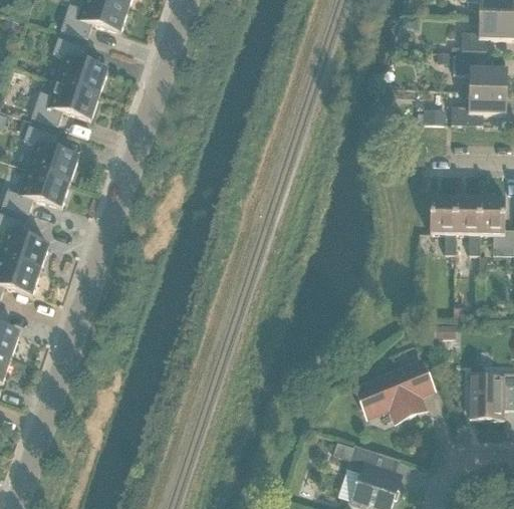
[(119,33),(129,7),(106,0),(82,0),(80,7),(69,3),(60,29),(87,38),(91,23),(119,33)]
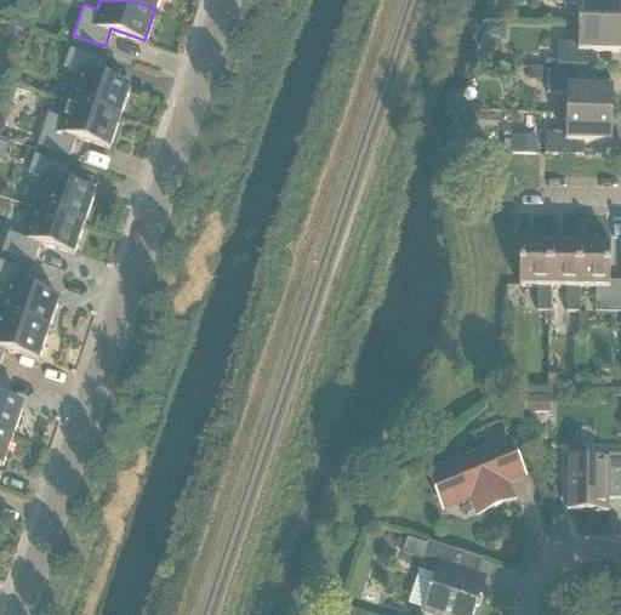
[(579,20),(620,21),(620,0),(579,0),(579,20)]
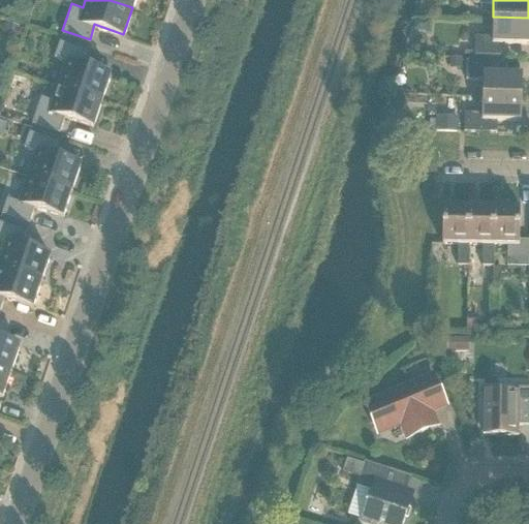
[(429,17),(413,16),(413,27),(429,28),(429,17)]
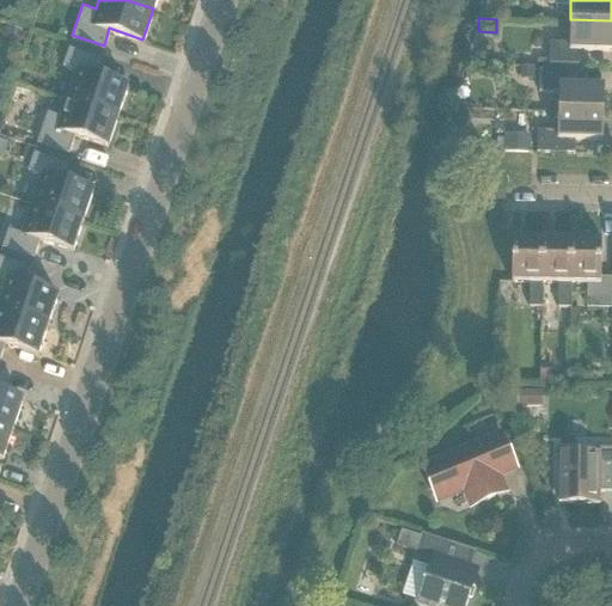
[(611,47),(611,20),(570,19),(569,38),(549,38),(549,60),(579,60),(579,46),(611,47)]
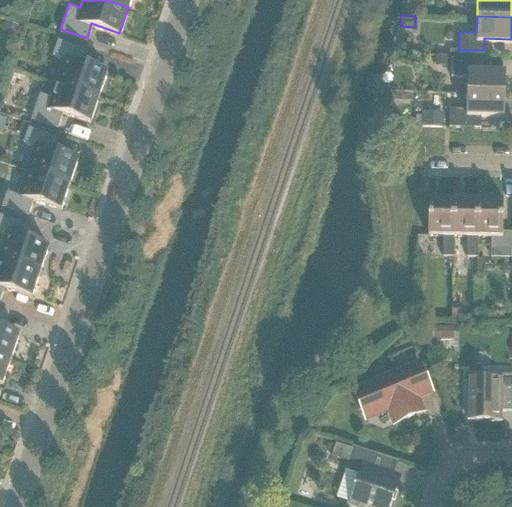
[(14,20),(10,18),(8,18),(4,17),(1,26),(15,31),(18,21),(14,20)]
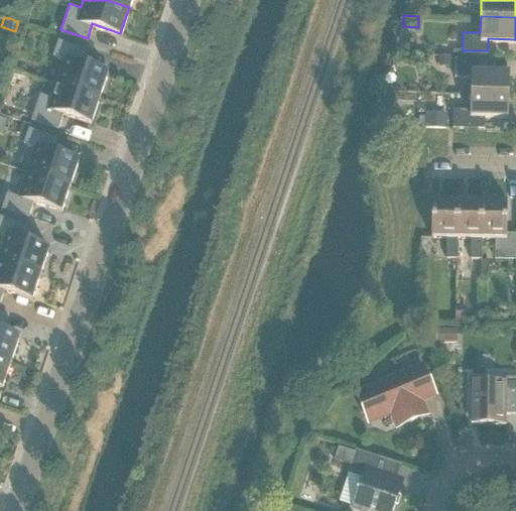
[(55,81),(99,96),(108,70),(80,60),(85,46),(57,37),(52,52),(65,55),(55,81)]
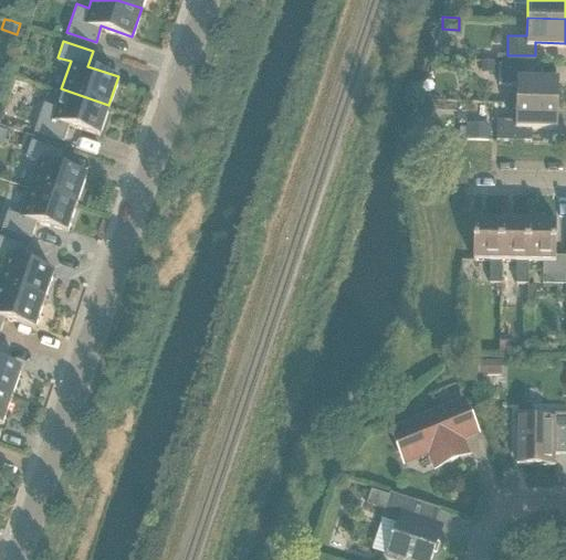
[(494,56),(480,56),(480,69),(494,69),(494,56)]
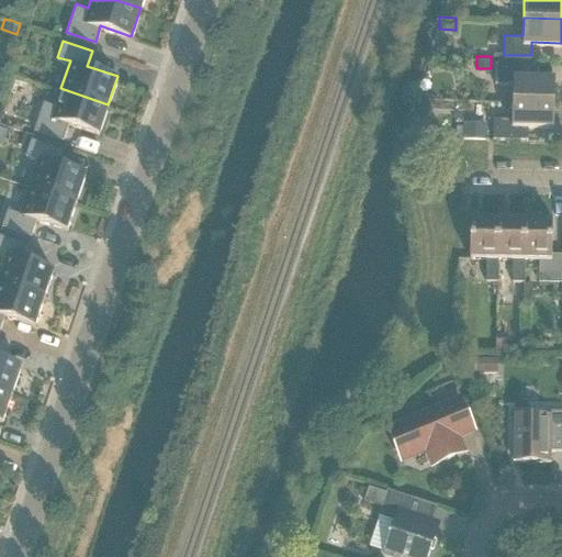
[(513,99),(553,100),(554,76),(521,75),(523,62),(495,60),(494,80),(513,81),(513,99)]
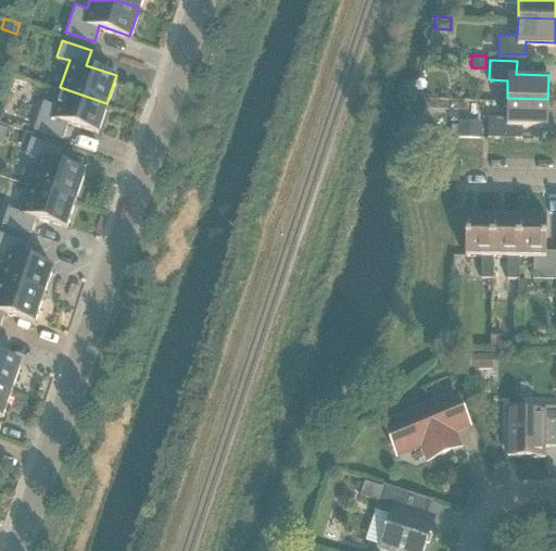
[(98,130),(106,103),(60,87),(55,102),(42,98),(34,126),(62,136),(67,120),(98,130)]
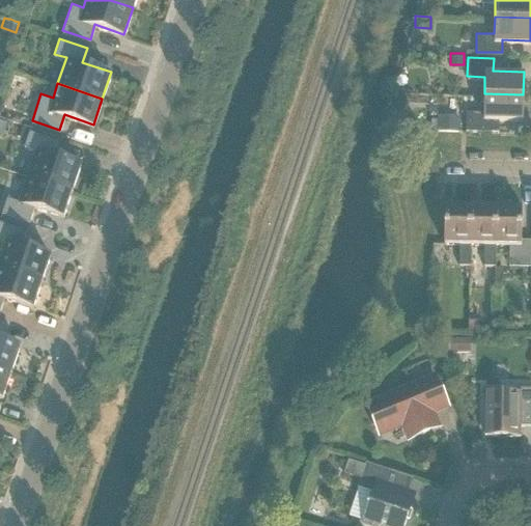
[(406,93),(391,92),(390,106),(404,107),(406,93)]
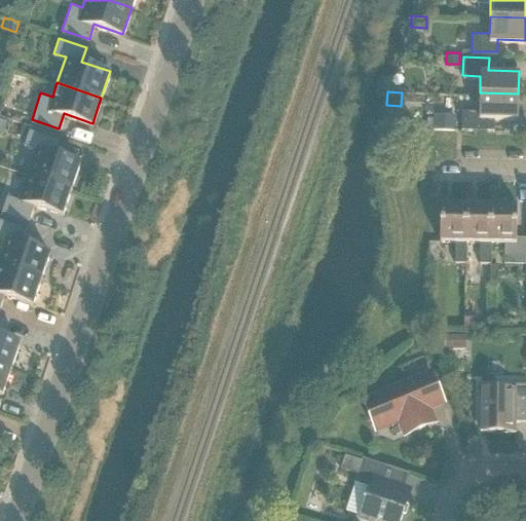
[(518,116),(518,94),(480,92),(479,109),(461,109),(461,127),(486,127),(487,116),(518,116)]
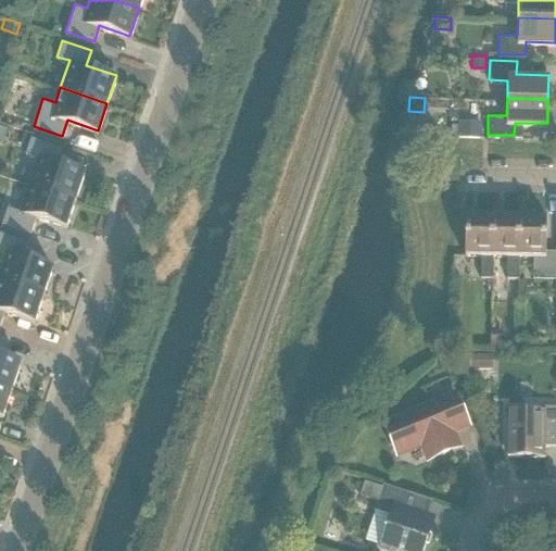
[(481,135),(482,117),(458,116),(457,135),(481,135)]
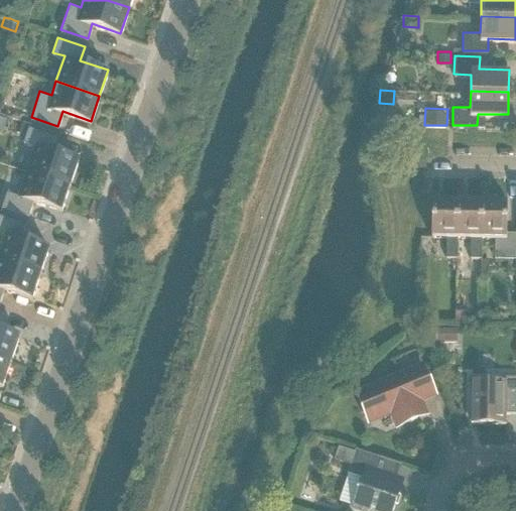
[(26,168),(70,183),(79,158),(50,148),(55,134),(28,125),(23,140),(34,144),(26,168)]
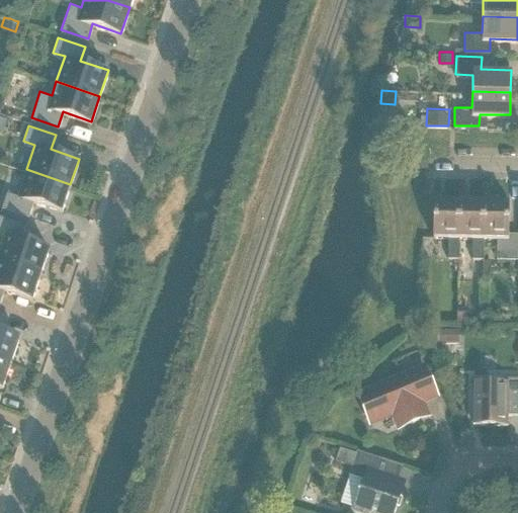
[(62,209),(70,184),(26,169),(18,194),(6,190),(1,205),(28,215),(33,200),(62,209)]
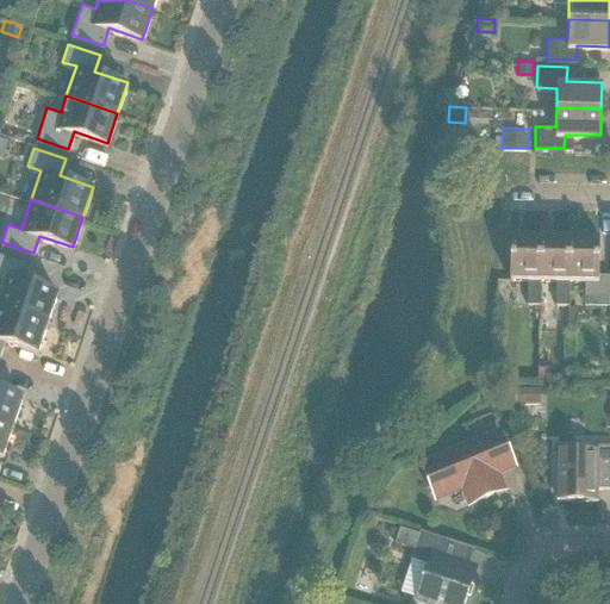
[(541,235),(540,235),(524,234),(524,228),(517,228),(517,225),(511,225),(511,234),(510,234),(510,276),(528,278),(527,302),(540,302),(540,278),(541,235)]
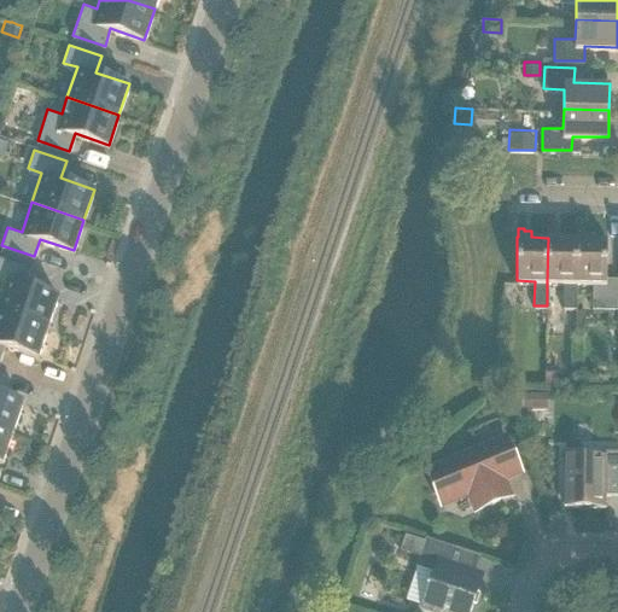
[(576,238),(560,238),(560,231),(553,231),(553,228),(547,228),(547,238),(548,238),(547,281),(564,281),(563,306),(576,306),(576,281),(576,238)]
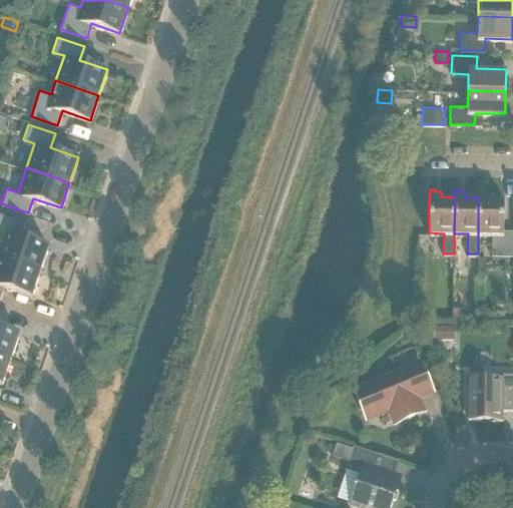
[(512,228),(503,229),(503,197),(488,197),(489,192),(483,192),(484,190),(478,189),(478,197),(478,233),(492,233),(491,255),(512,254),(512,228)]
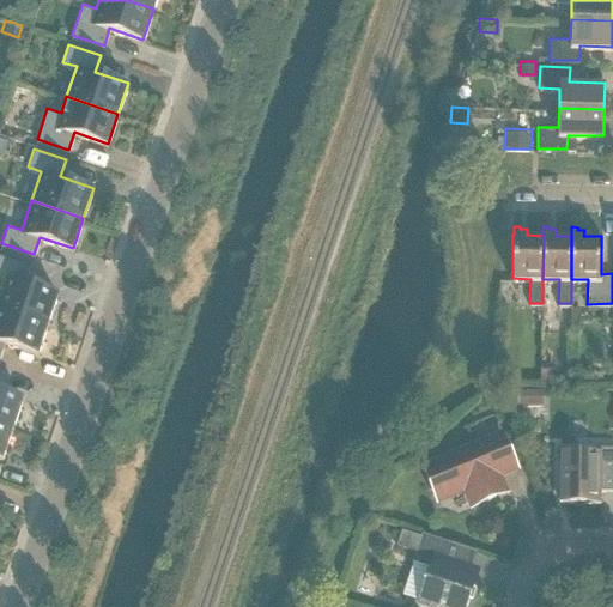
[(0,292),(0,305),(48,322),(58,292),(24,280),(30,263),(0,253),(0,286),(1,287),(0,292)]
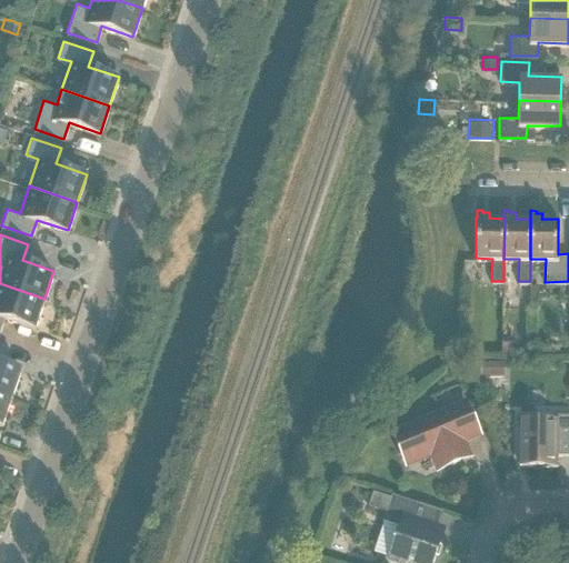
[(35,327),(45,299),(0,283),(0,328),(3,317),(35,327)]
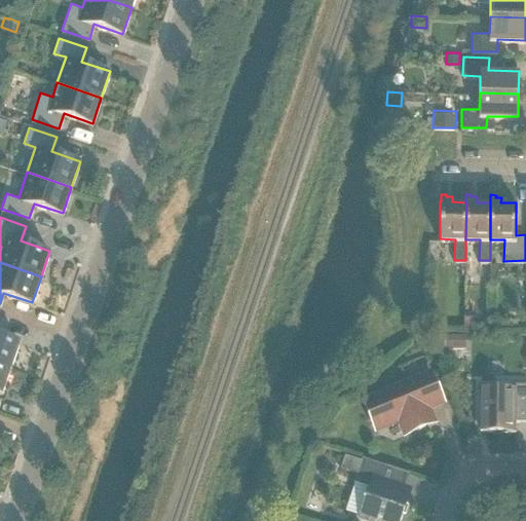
[(463,313),(463,324),(476,324),(476,313),(463,313)]
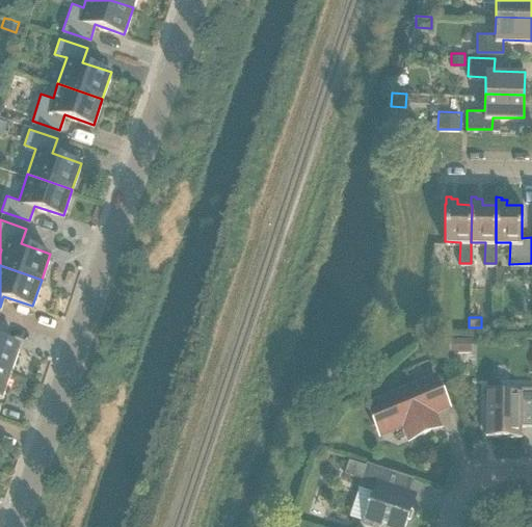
[(472,335),(449,335),(449,349),(472,349),(472,335)]
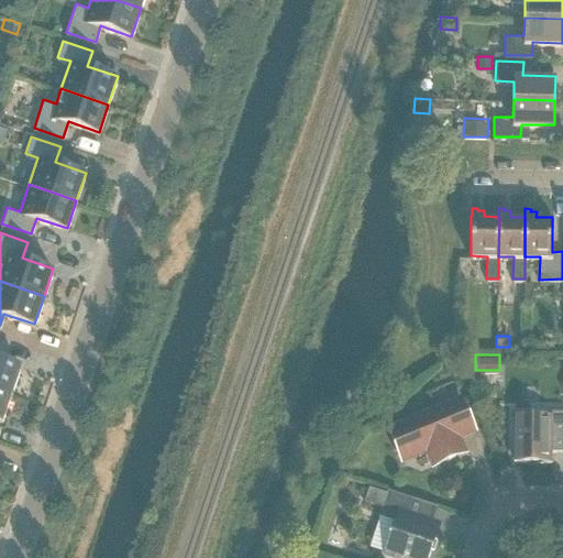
[(0,387),(11,392),(21,364),(0,357),(0,387)]
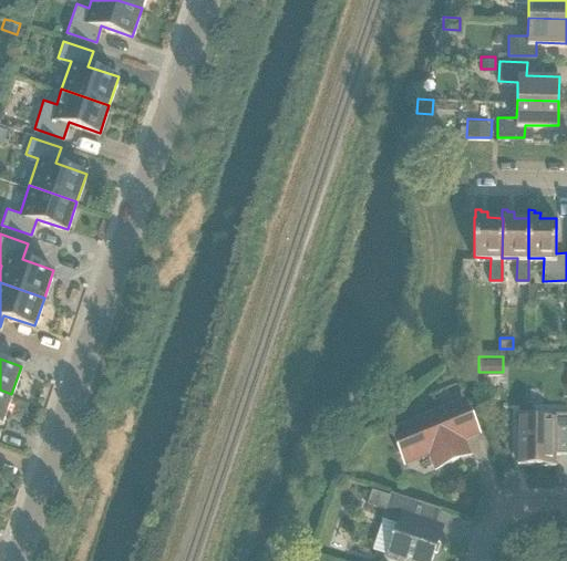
[(0,421),(2,422),(11,394),(0,390),(0,421)]
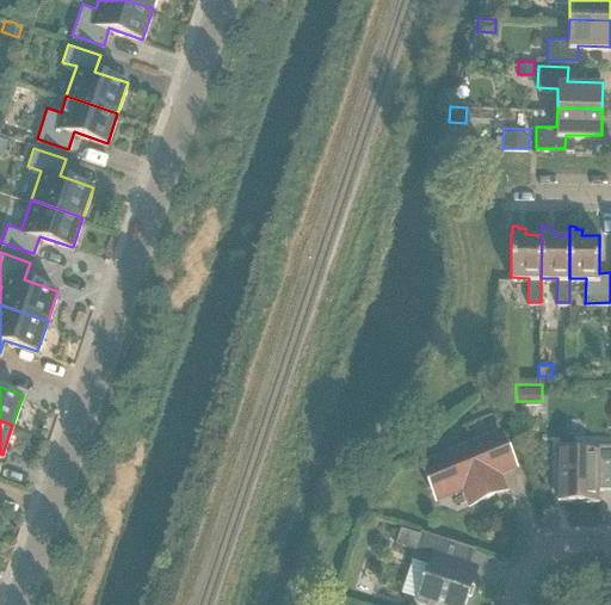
[(492,485),(501,481),(495,469),(513,462),(500,430),(424,462),(437,493),(464,482),(471,500),(494,491),(492,485)]
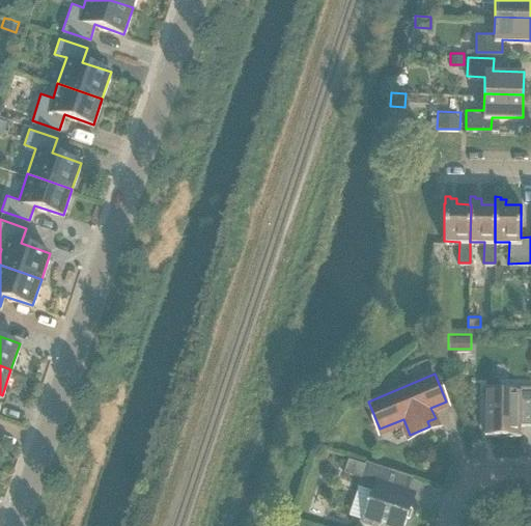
[(530,421),(530,384),(520,384),(520,389),(487,388),(486,432),(520,433),(520,421),(530,421)]
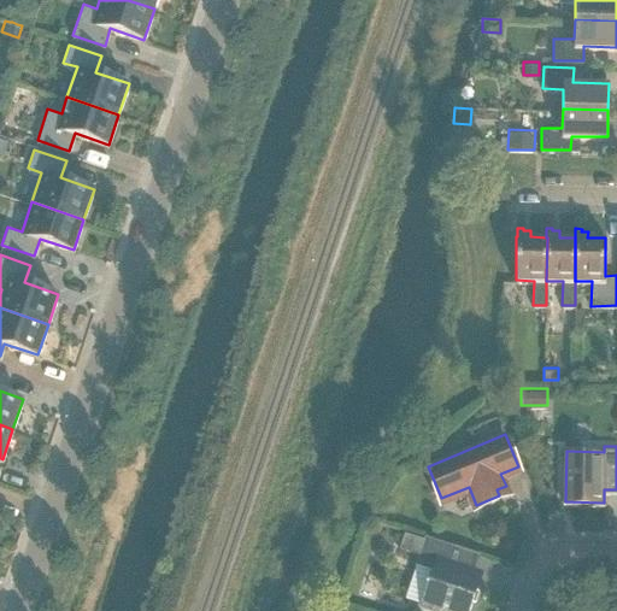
[(418,551),(415,560),(435,568),(423,603),(425,603),(425,601),(453,610),(466,610),(480,570),(479,570),(479,571),(448,560),(454,544),(456,544),(457,542),(424,532),(423,536),(404,530),(399,545),(418,551)]
